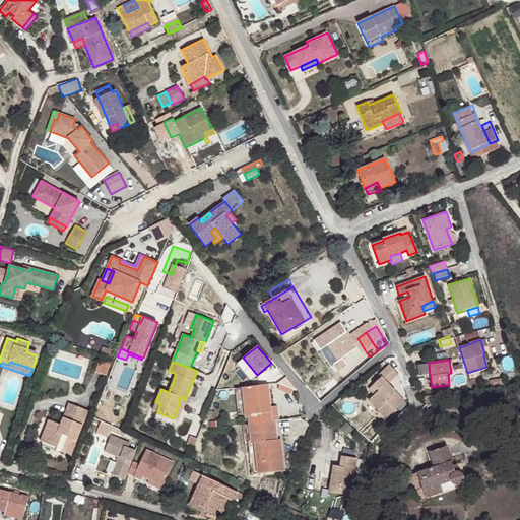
[(418,375),(430,374),(429,363),(417,365),(418,375)]
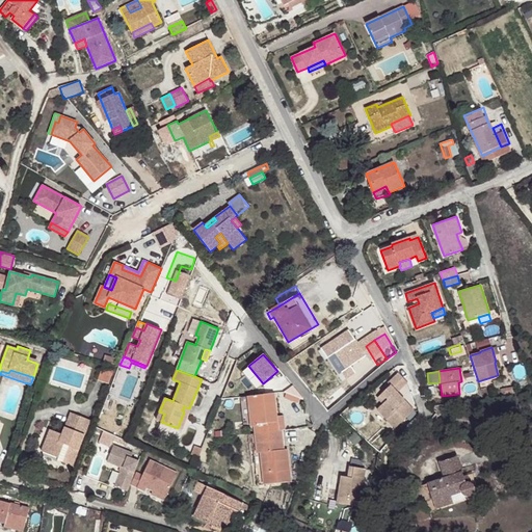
[(377,409),(395,428),(415,410),(397,393),(407,382),(399,373),(388,383),(390,386),(382,393),(388,399),(382,403),(377,409)]
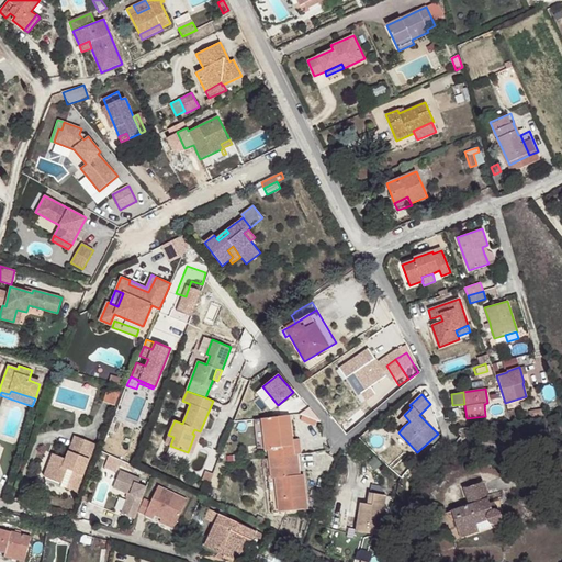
[(364,405),(370,412),(374,407),(369,401),(364,405)]
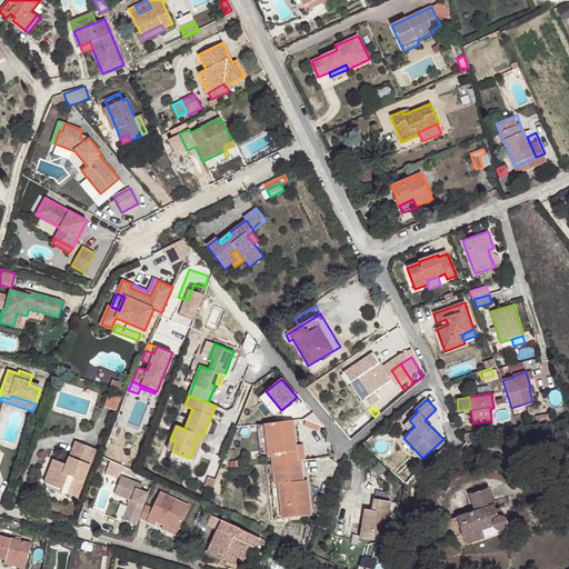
[(358,420),(363,427),(375,417),(369,410),(358,420)]
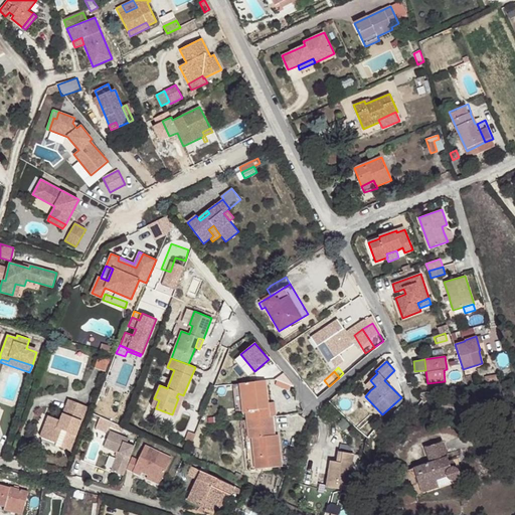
[(246,412),(246,419),(270,417),(265,380),(236,384),(237,396),(233,397),(233,405),(242,404),(243,412),(246,412)]
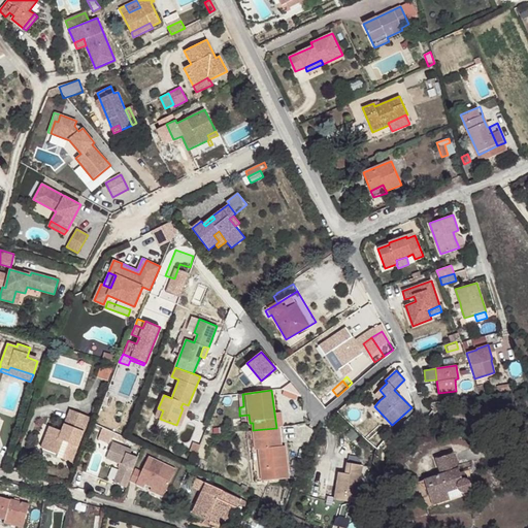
[(374,395),(380,400),(385,396),(380,390),(374,395)]
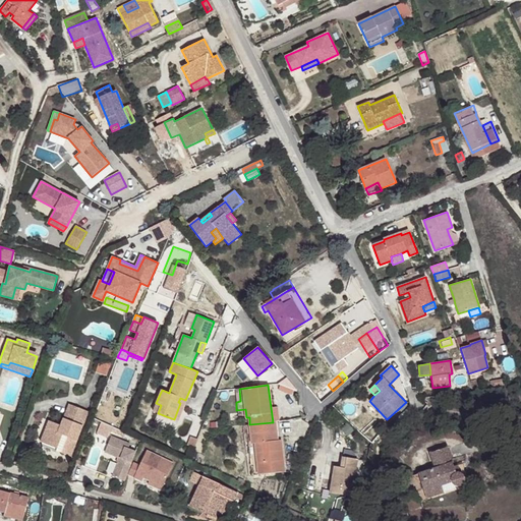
[(180,403),(174,419),(177,420),(185,400),(180,398),(178,402),(180,403)]
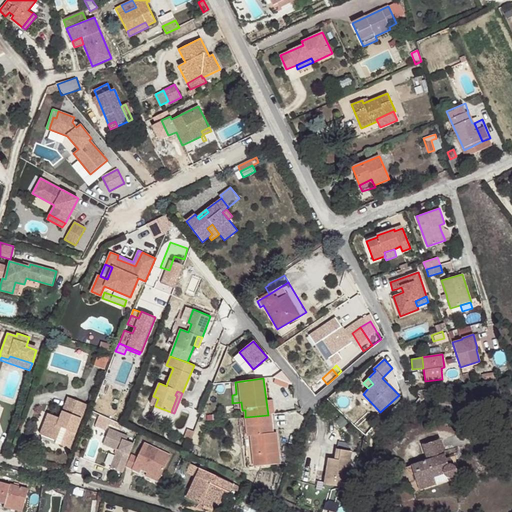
[(48,413),(40,434),(56,441),(57,438),(62,440),(60,445),(70,448),(87,404),(68,397),(60,418),(48,413)]
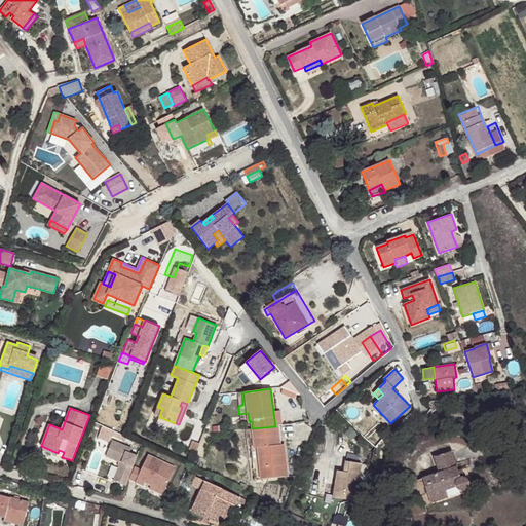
[(258,447),(261,479),(288,476),(284,444),(280,444),(278,425),(275,426),(252,428),(254,445),(255,448),(258,447)]
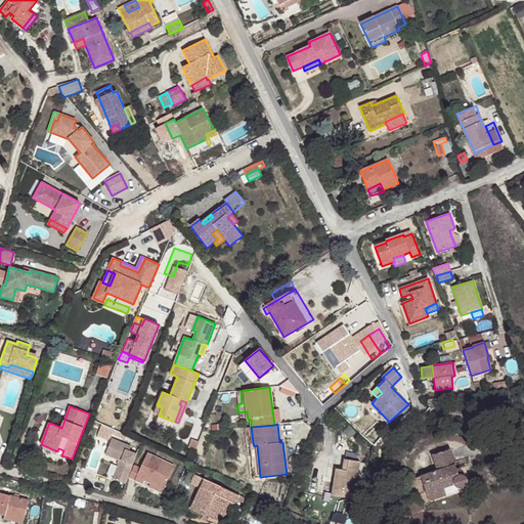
[(245,428),(246,443),(253,443),(251,427),(245,428)]
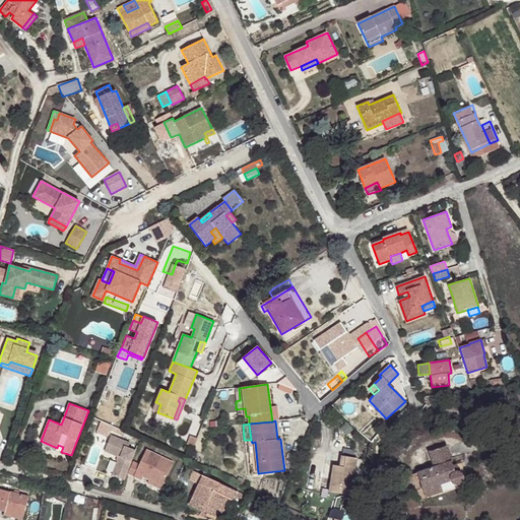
[(120,457),(113,475),(124,480),(136,451),(128,448),(130,443),(111,436),(105,451),(120,457)]
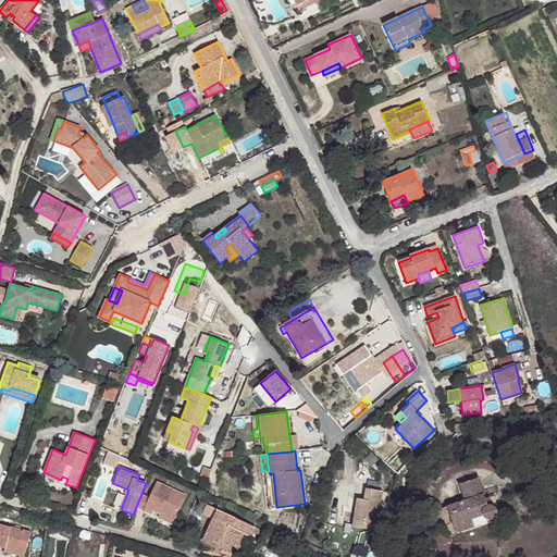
[(203,467),(200,475),(208,479),(211,469),(203,467)]
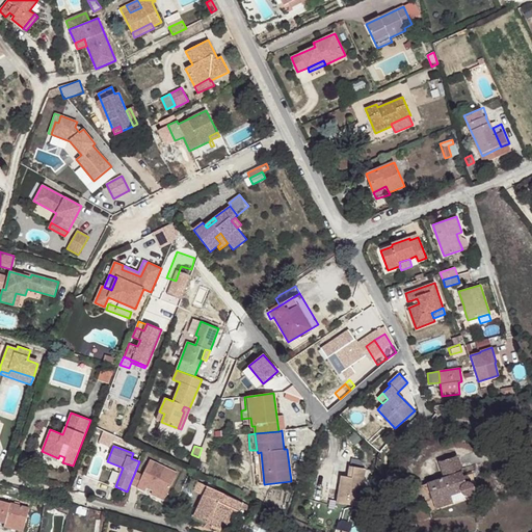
[(432,500),(432,502),(460,491),(462,495),(463,496),(466,497),(468,497),(473,496),(474,494),(475,490),(475,489),(474,486),(474,485),(471,483),(468,482),(466,482),(457,456),(439,462),(444,478),(414,488),(420,504),(432,500)]
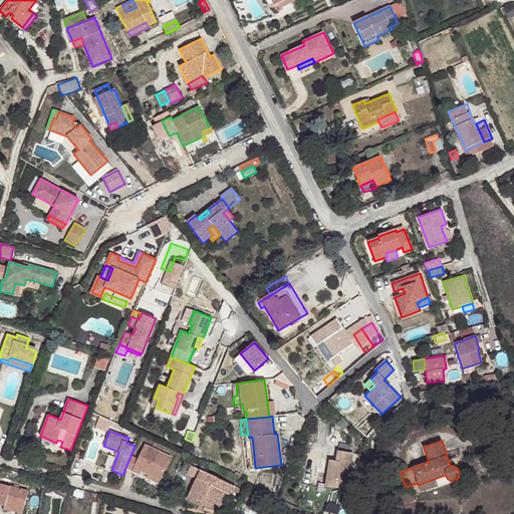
[(138,459),(133,471),(141,475),(143,471),(148,474),(161,480),(171,457),(145,445),(138,459)]
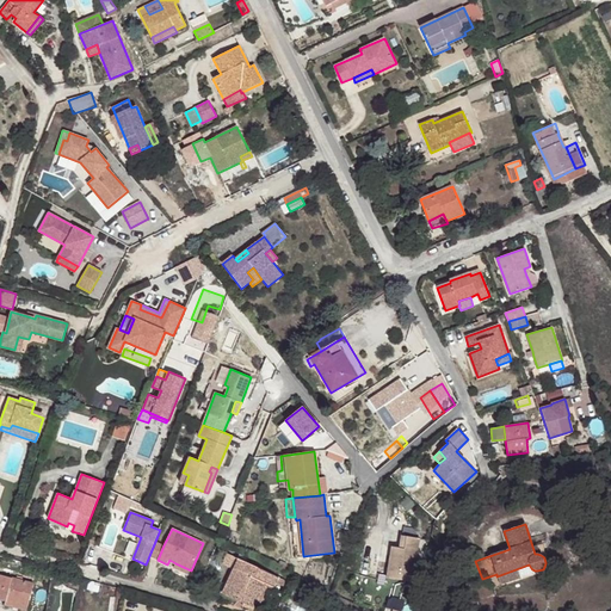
[(392,547),(387,578),(399,580),(400,574),(411,576),(413,576),(419,538),(401,536),(399,548),(392,547)]
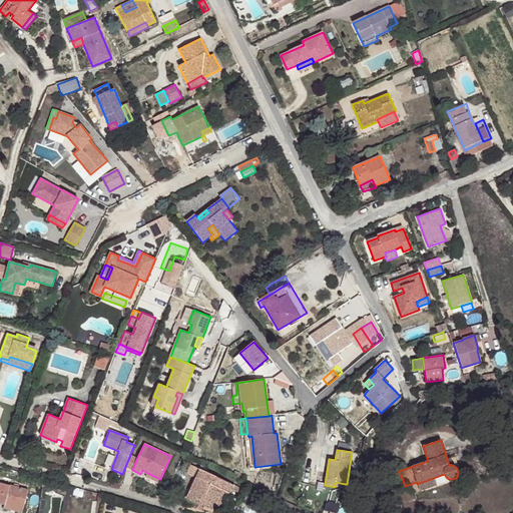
[(132,470),(137,458),(131,455),(126,467),(132,470)]
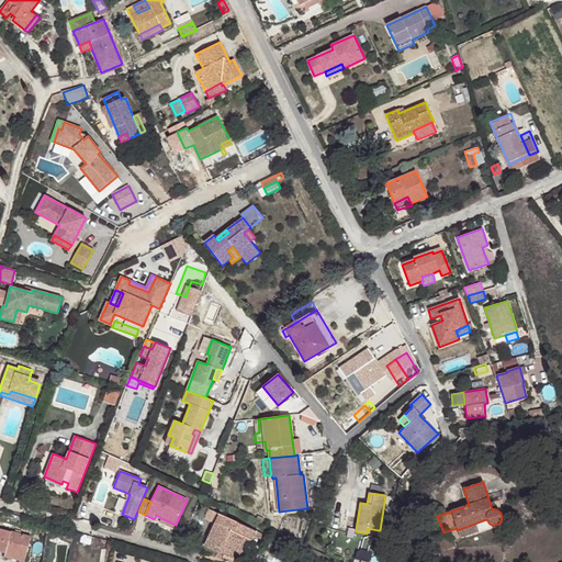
[(215,524),(220,514),(209,509),(204,518),(215,524)]
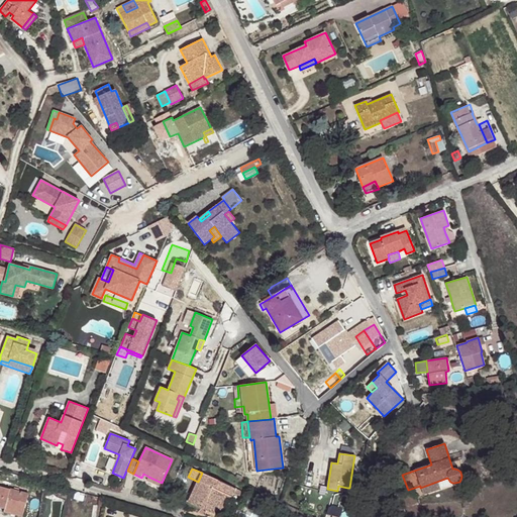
[(207,508),(206,511),(215,515),(224,494),(231,497),(233,493),(239,496),(241,491),(202,473),(198,482),(200,483),(192,502),(207,508)]
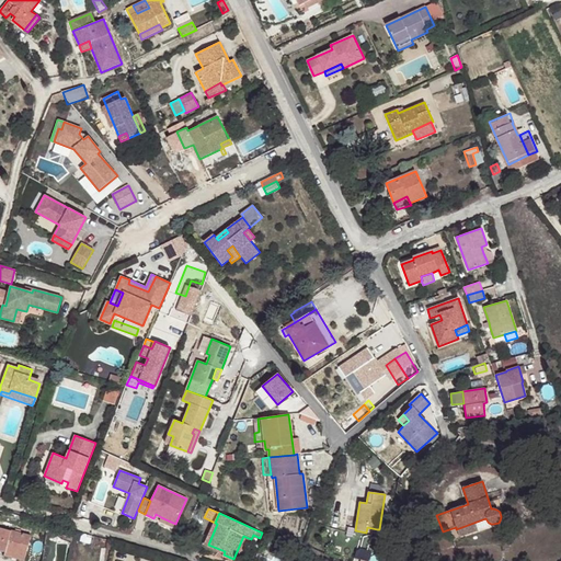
[(175,524),(161,517),(159,521),(173,527),(175,524)]
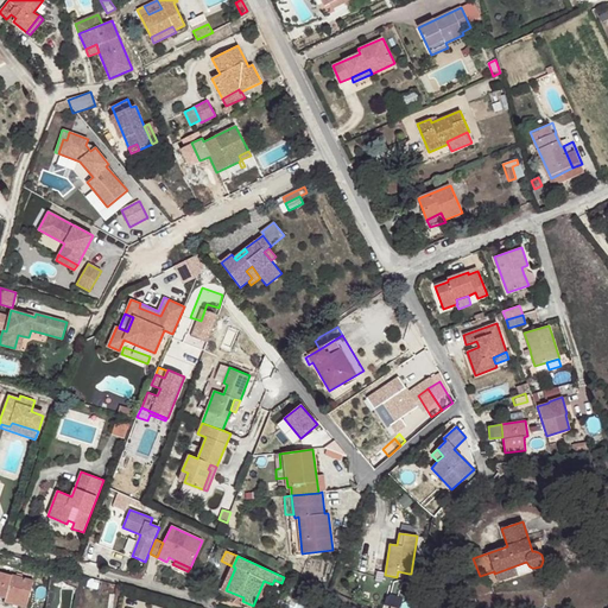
[(494,574),(498,582),(531,569),(530,567),(529,565),(526,562),(494,574)]
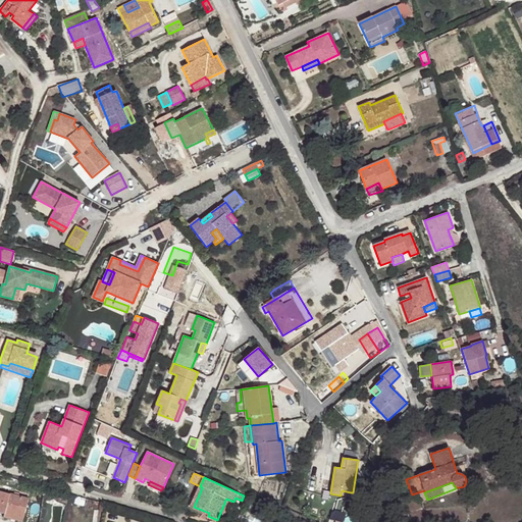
[(200,486),(190,508),(208,516),(209,513),(194,507),(202,487),(200,486)]
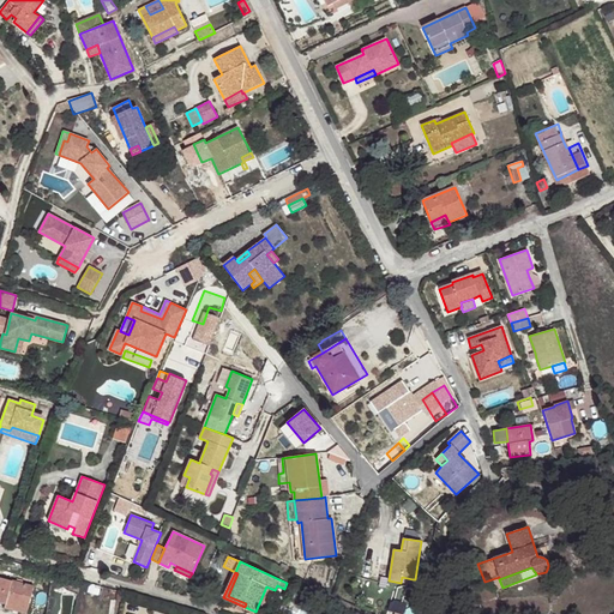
[(0,577),(0,602),(5,605),(6,605),(6,602),(28,609),(34,587),(0,577)]
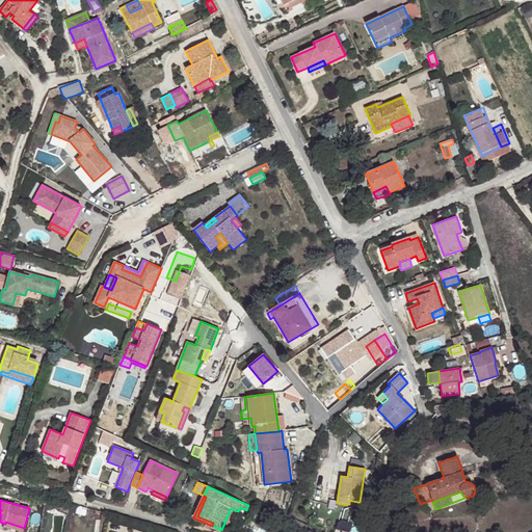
[(84,514),(86,508),(78,506),(77,512),(84,514)]
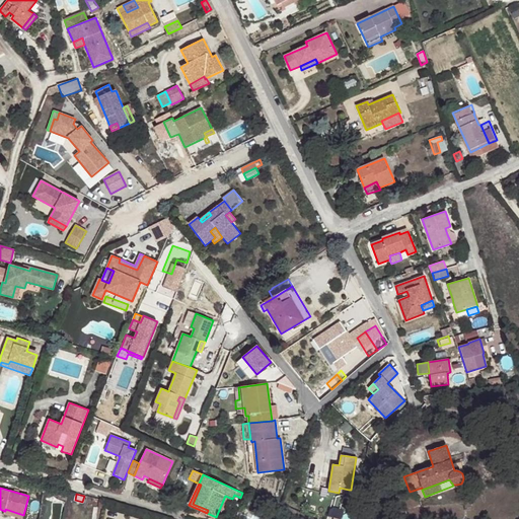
[(225,496),(216,517),(218,518),(226,499),(232,501),(232,499),(225,496)]
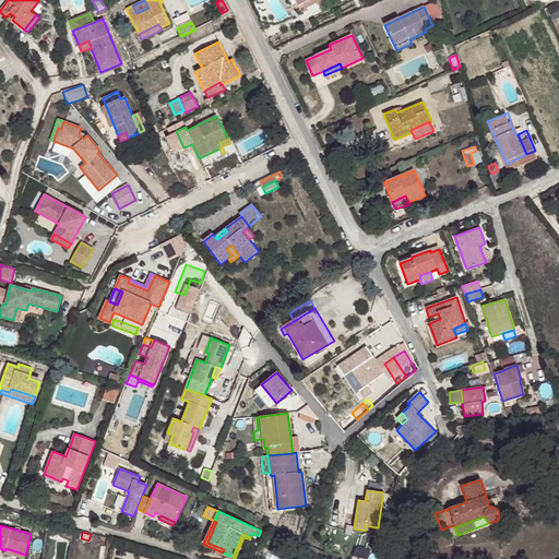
[(347,555),(351,546),(343,544),(340,552),(347,555)]
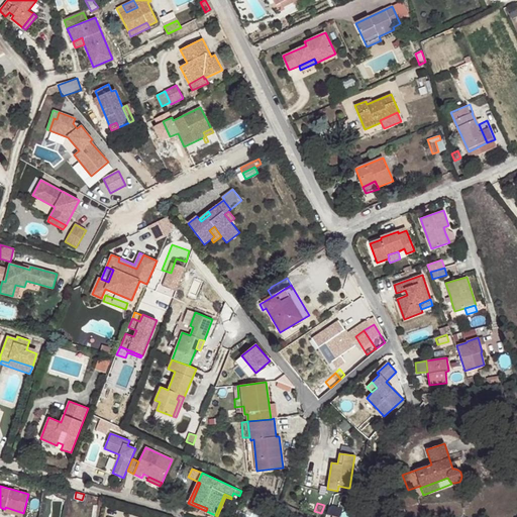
[(4,509),(3,512),(22,516),(23,513),(5,507),(5,509),(4,509)]
